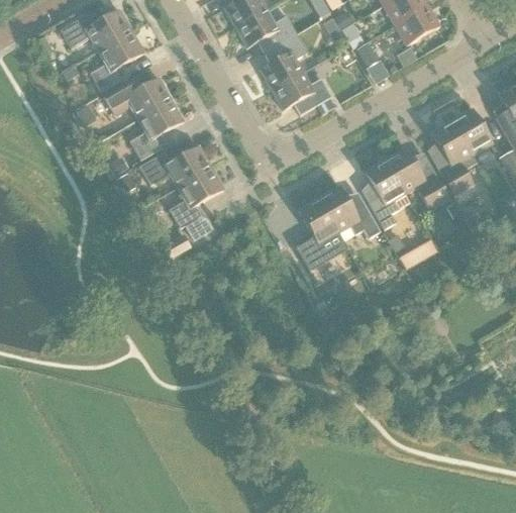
[(233,0),(234,1),(224,7),(236,27),(268,8),(263,0),(233,0)]
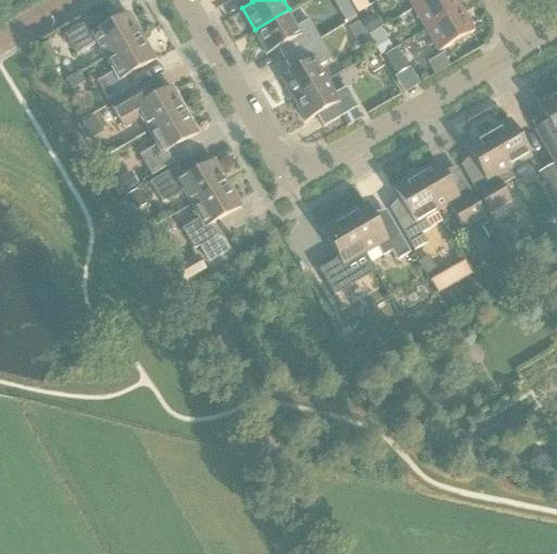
[(462,5),(459,0),(422,0),(414,4),(426,26),(462,5)]
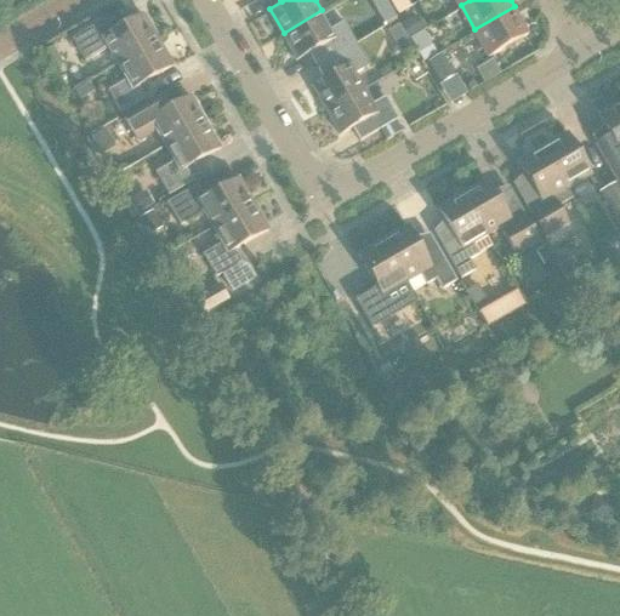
[(529,30),(515,6),(475,29),(489,53),(529,30)]
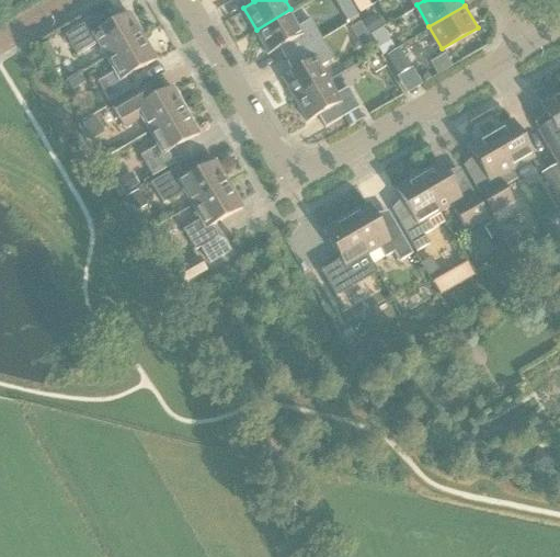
[(298,23),(290,9),(256,30),(270,52),(281,45),(287,56),(322,35),(311,15),(298,23)]
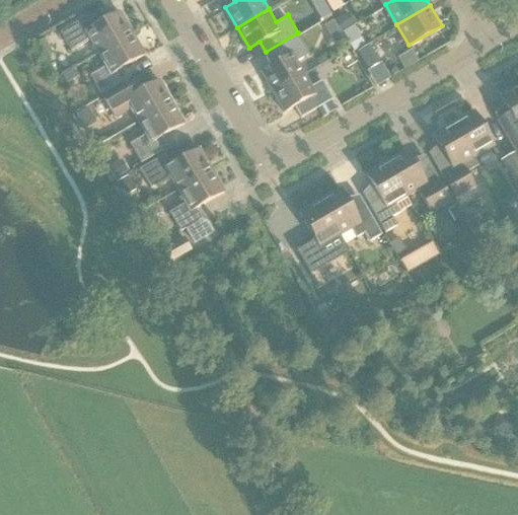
[(99,50),(133,30),(120,9),(92,25),(85,15),(61,29),(72,48),(91,37),(99,50)]
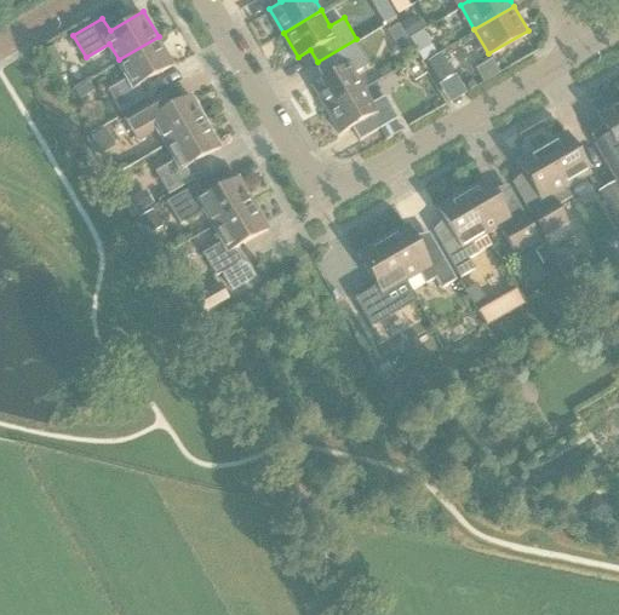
[(401,21),(408,35),(423,28),(422,27),(425,24),(418,11),(401,21)]
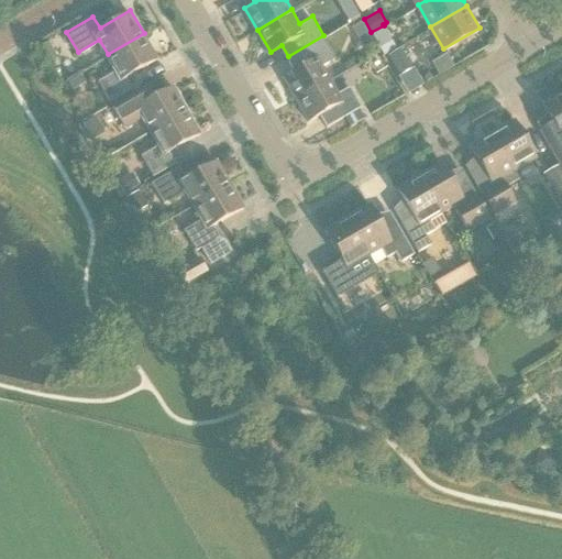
[(362,19),(351,25),(356,33),(366,26),(362,19)]
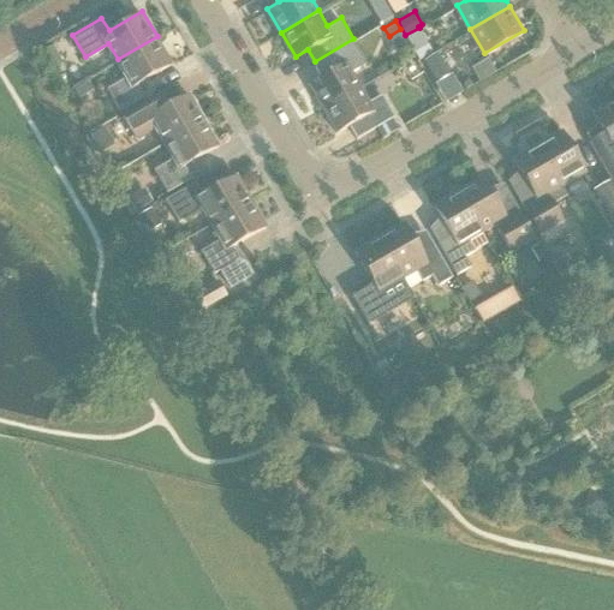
[(406,35),(419,58),(433,51),(419,28),(406,35)]
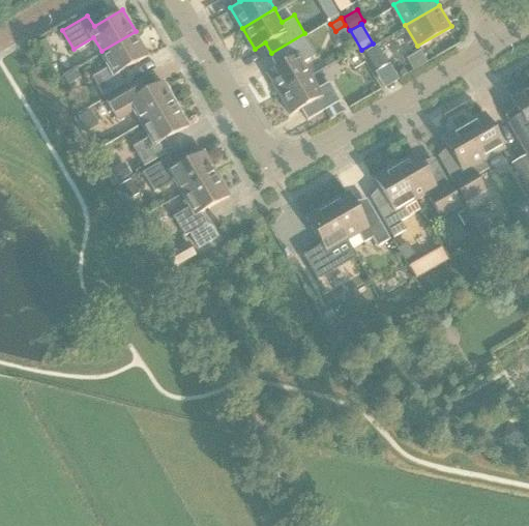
[(389,30),(378,35),(387,57),(399,52),(389,30)]
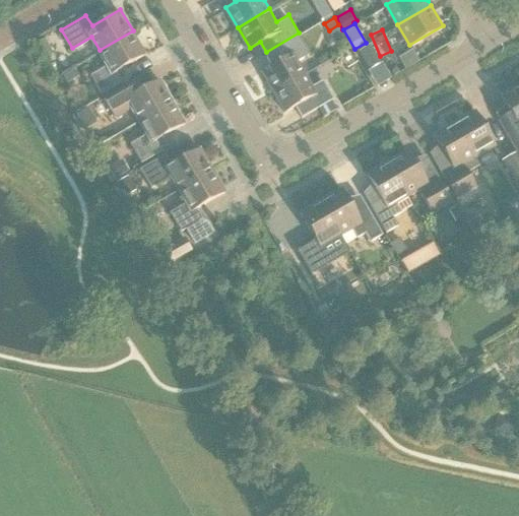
[(133,30),(100,50),(107,63),(91,72),(103,91),(123,79),(117,69),(145,52),(133,30)]
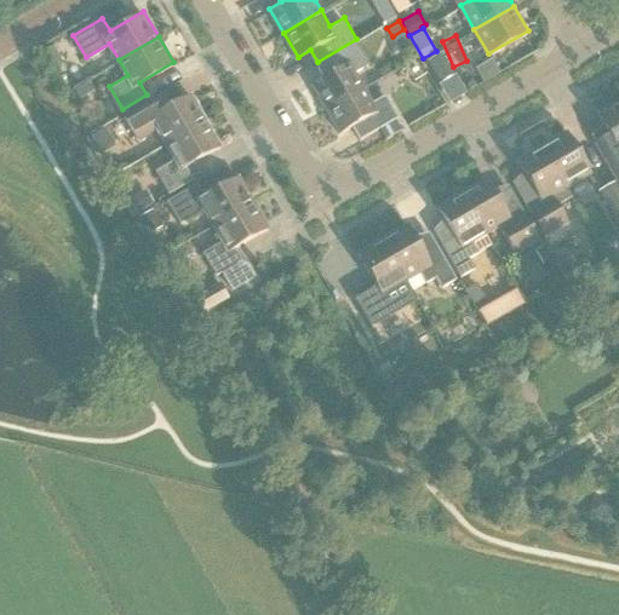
[(356,39),(317,62),(325,75),(313,82),(326,107),(364,85),(355,69),(370,61),(356,39)]
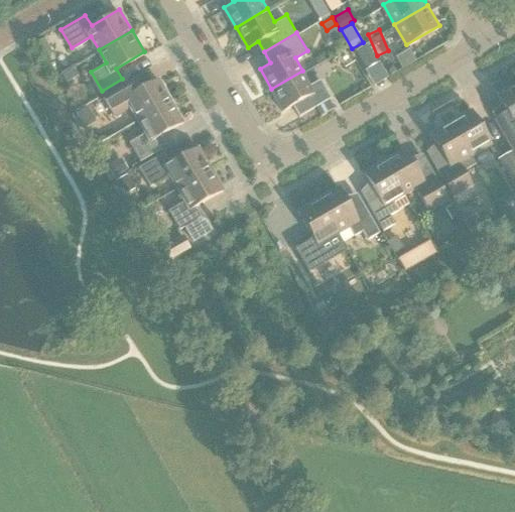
[(45,36),(39,39),(33,42),(41,57),(53,50),(45,36)]
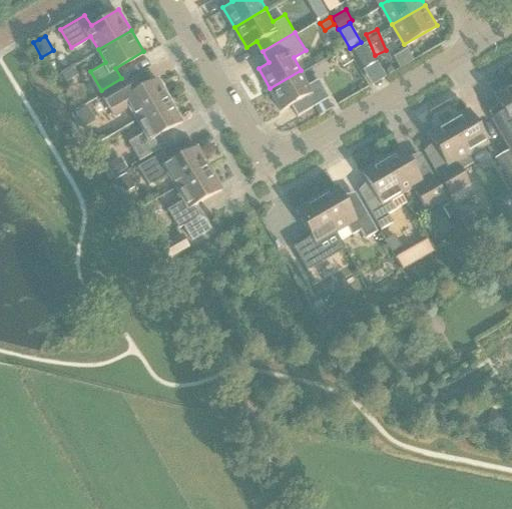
[(365,65),(376,59),(365,41),(355,47),(365,65)]
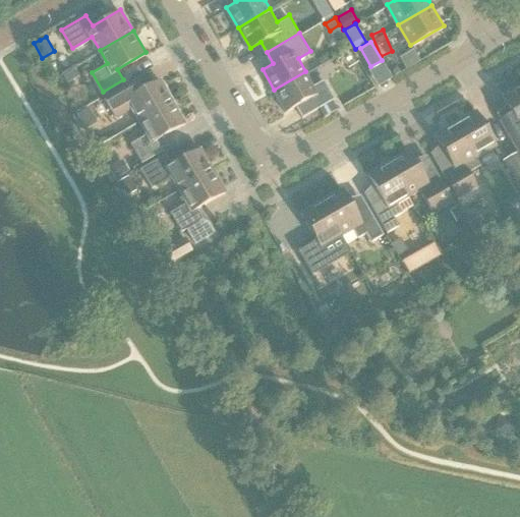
[(75,66),(64,73),(67,80),(79,73),(75,66)]
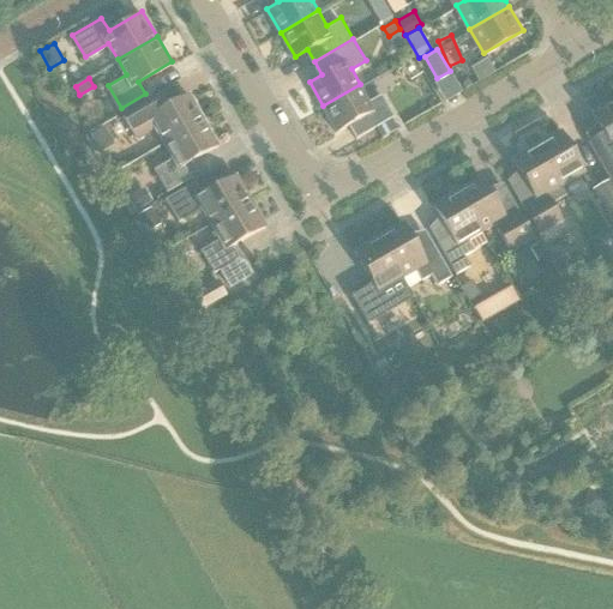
[(368,98),(360,84),(323,106),(337,130),(349,122),(356,136),(377,124),(382,133),(396,125),(391,115),(395,114),(382,91),(368,98)]
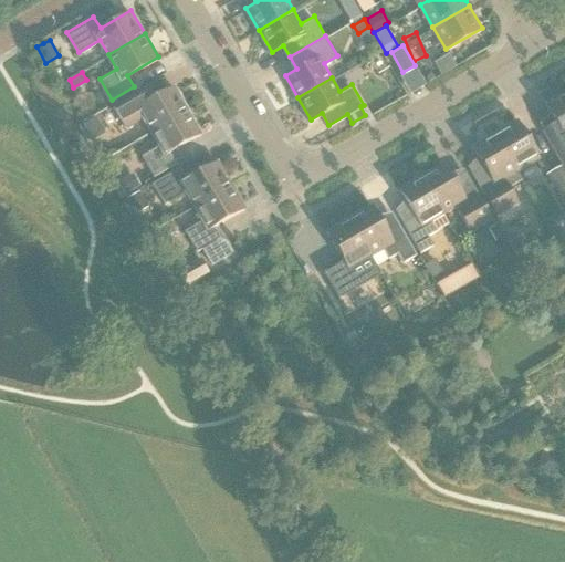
[(149,84),(137,91),(114,104),(126,125),(144,115),(152,129),(188,108),(175,84),(156,95),(149,84)]
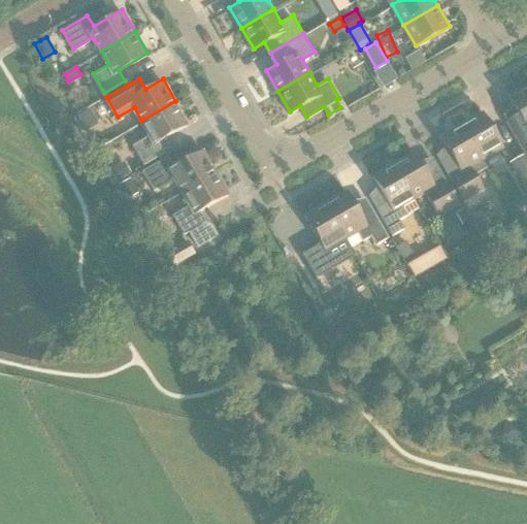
[(526,85),(508,95),(519,112),(507,120),(526,153),(526,85)]
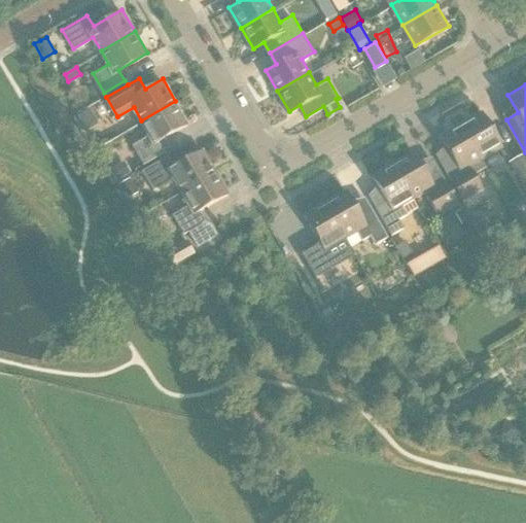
[(175,101),(141,120),(149,134),(133,143),(144,163),(165,150),(159,139),(187,123),(175,101)]
